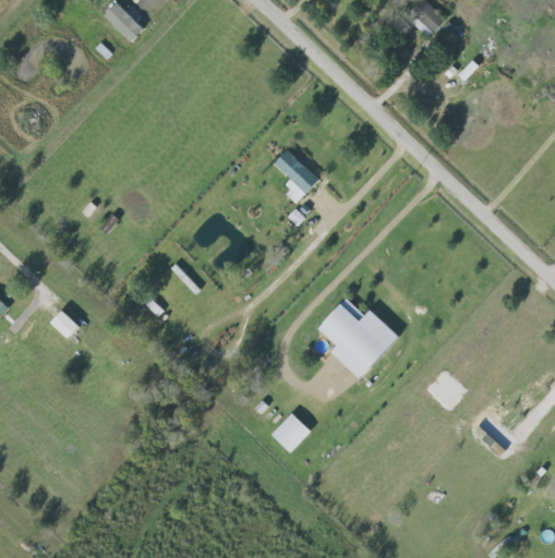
[(444,20),(423,0),(419,0),(406,15),(429,36),(444,20)]
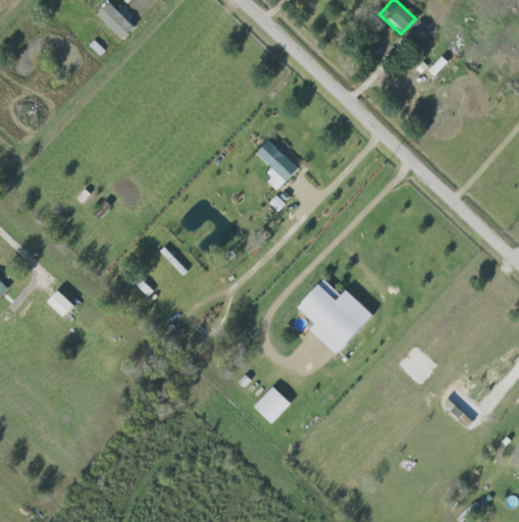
[(97,14),(121,39),(134,27),(109,2),(97,14)]
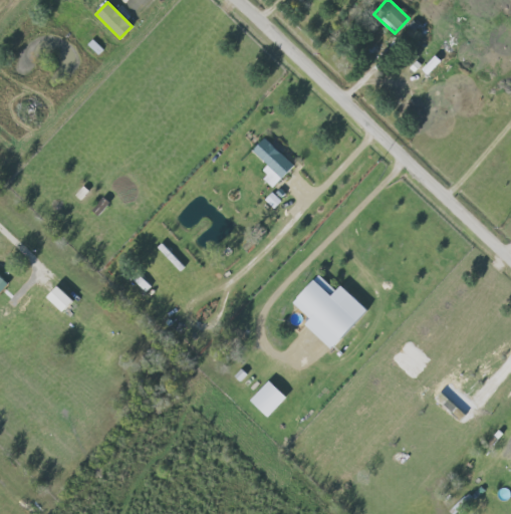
[(430,82),(456,49),(443,39),(417,71),(430,82)]
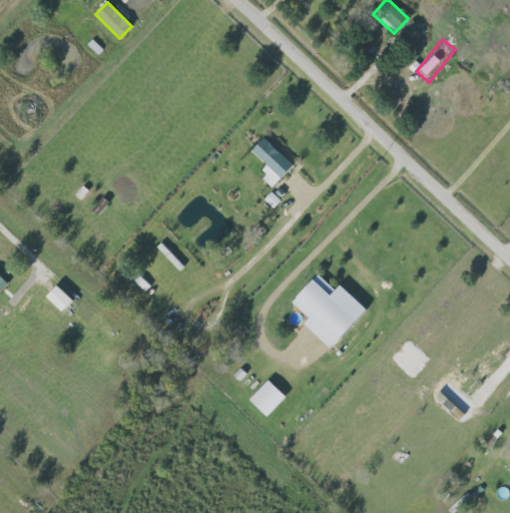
[(292,164),(263,137),(250,150),(266,164),(259,172),(273,185),(292,164)]
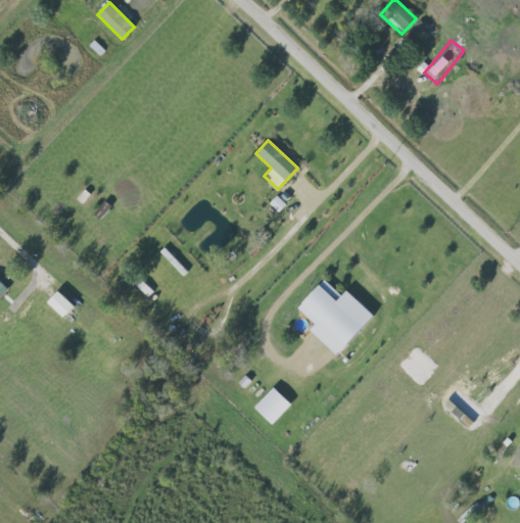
[(274,196),(268,204),(277,212),(283,204),(274,196)]
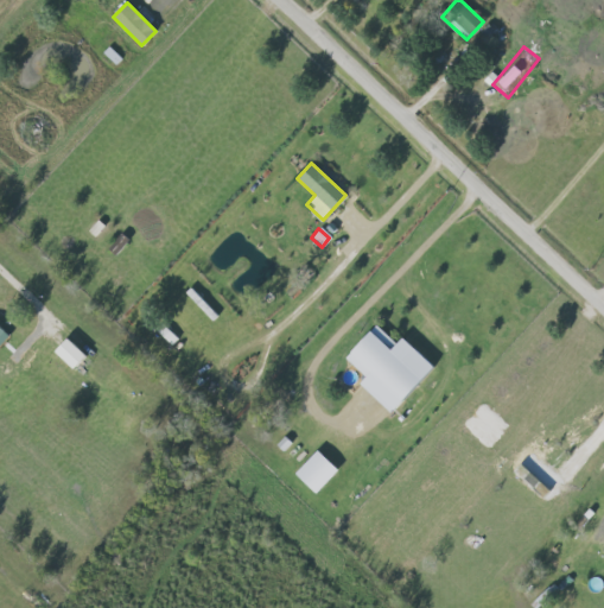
[(396,344),(375,324),(344,359),(366,378),(360,384),(392,413),(434,366),(404,337),(396,344)]
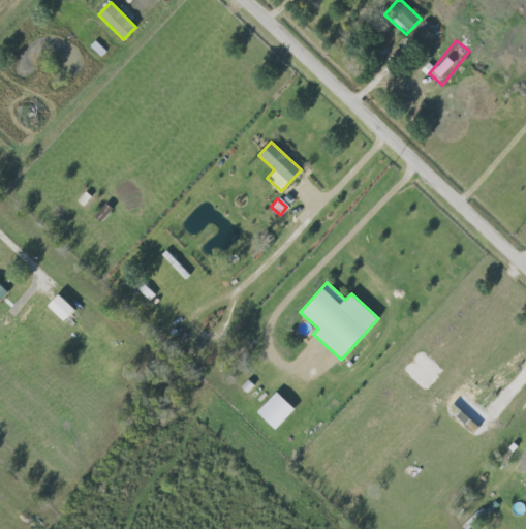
[(74,310),(59,294),(47,306),(62,321),(74,310)]
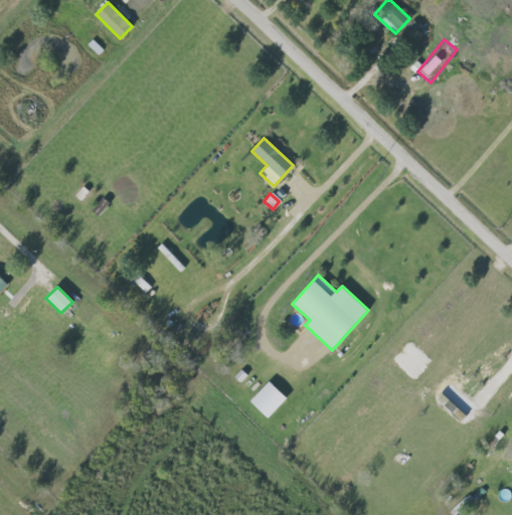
[(249,401),(268,418),(287,398),(269,381),(249,401)]
